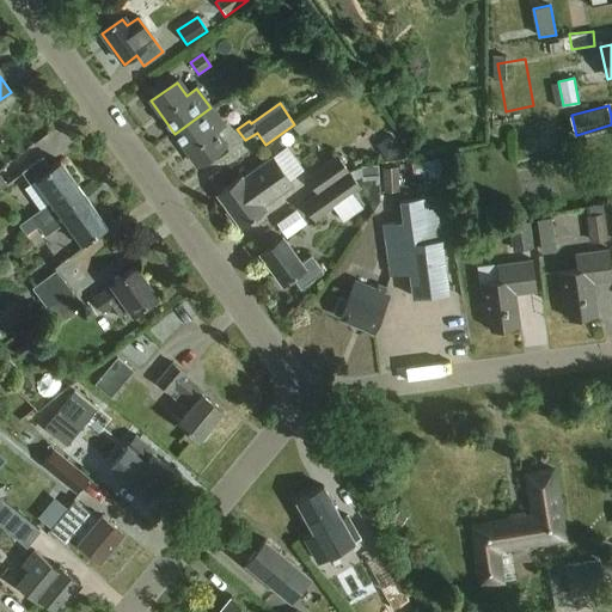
[(210,108),(175,134),(199,166),(225,147),(215,134),(225,128),(210,108)]
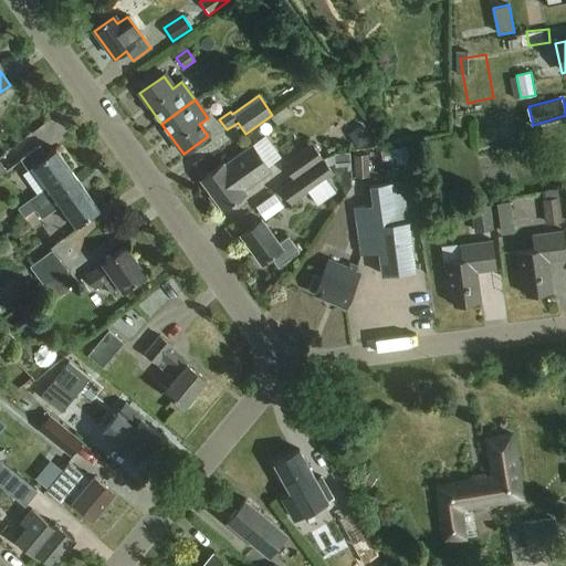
[(348,134),(357,148),(371,139),(363,125),(348,134)]
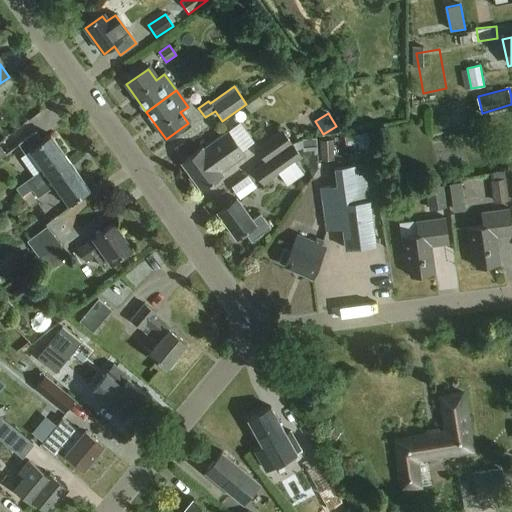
[(252,171),(254,173),(293,146),(282,130),(255,149),(264,162),(252,171)]
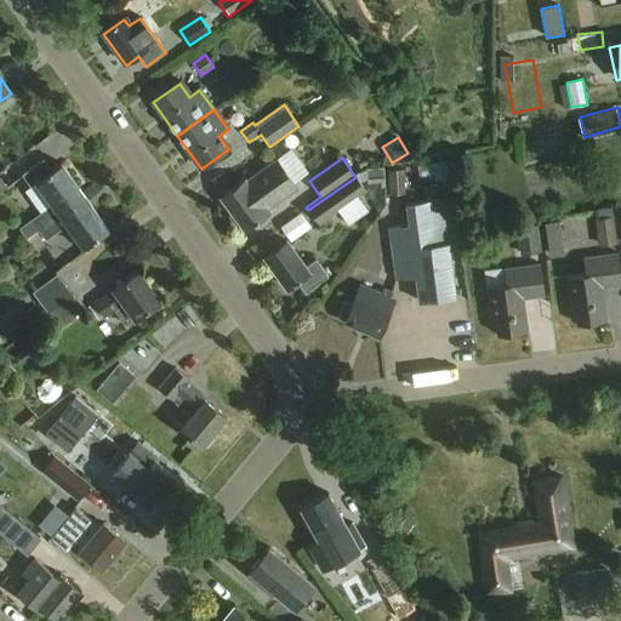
[(32,222),(39,233),(86,199),(63,165),(52,172),(44,159),(21,175),(30,188),(38,183),(53,206),(32,222)]
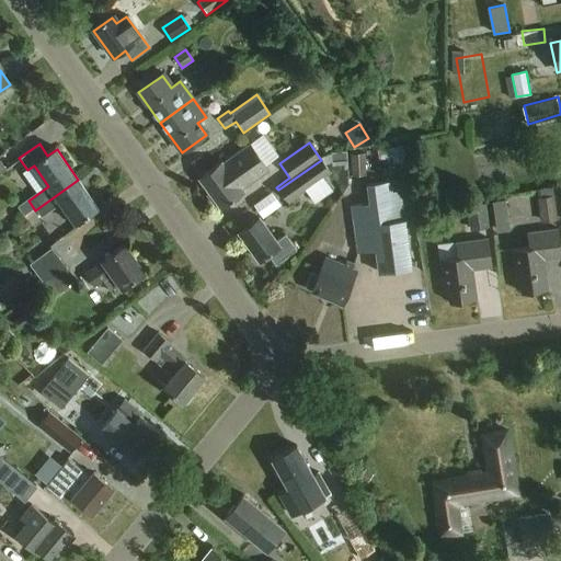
[(271,170),(252,144),(224,164),(222,163),(202,179),(212,193),(208,195),(216,207),(219,204),(222,208),(244,193),(242,190),(271,170)]
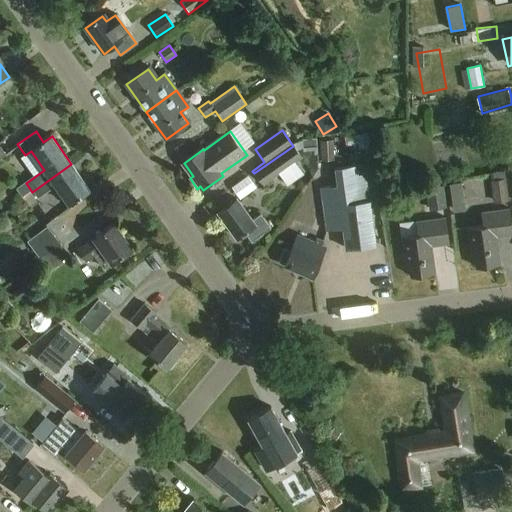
[(303,145),(317,144),(316,136),(303,137),(303,145)]
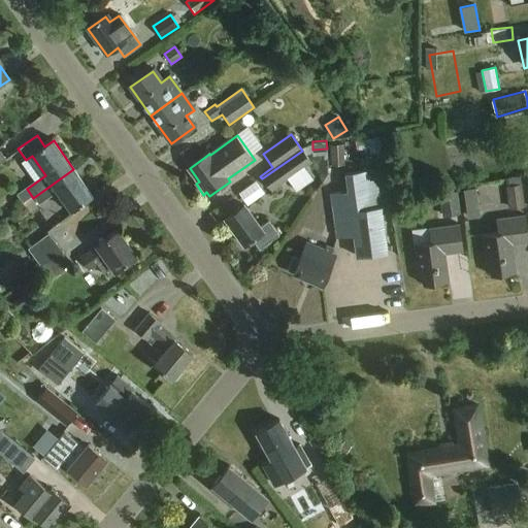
[(343,144),(330,145),(331,166),(344,166),(343,144)]
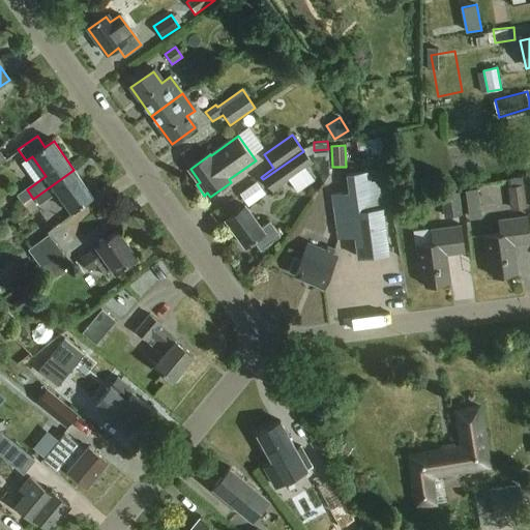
[(272,193),(289,180),(297,192),(314,180),(305,169),(313,164),(303,151),(263,179),(272,193)]
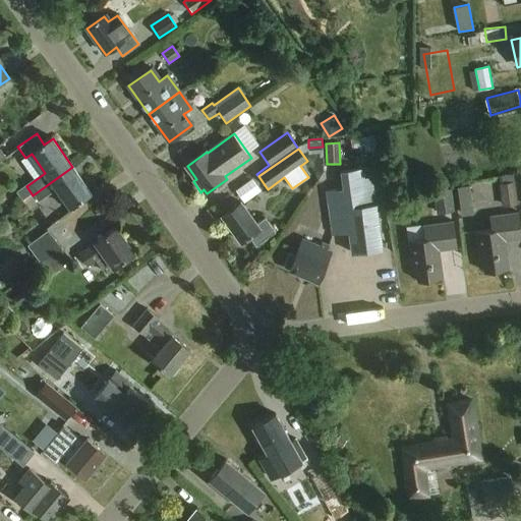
[(72,167),(33,195),(39,204),(57,191),(70,210),(92,194),(72,167)]
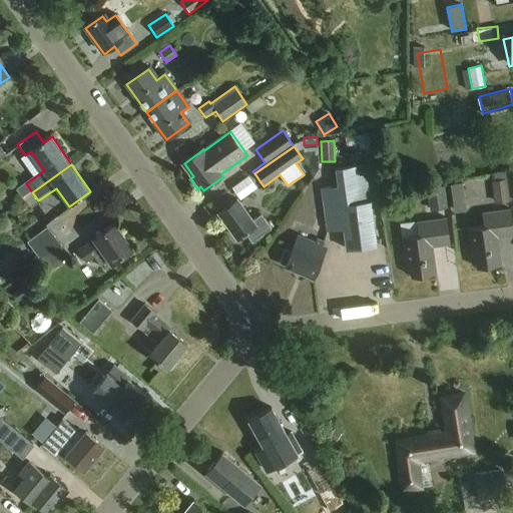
[(345,250),(374,246),(362,165),(334,168),(337,186),(320,188),(326,232),(342,229),(345,250)]
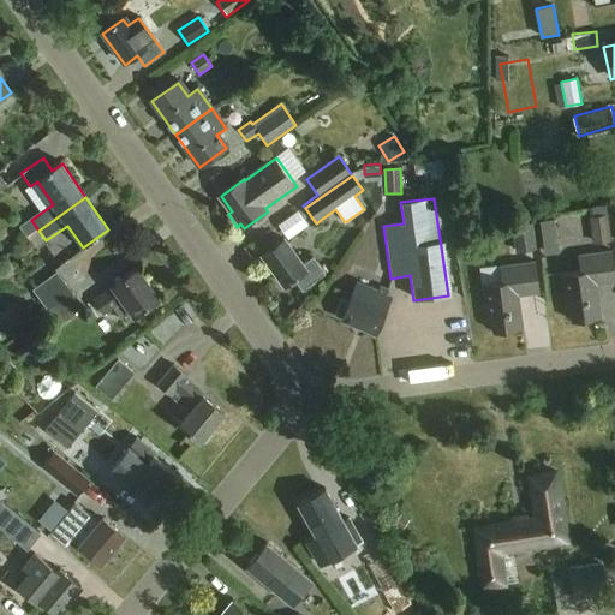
[(609,213),(590,215),(595,242),(613,239),(609,213)]
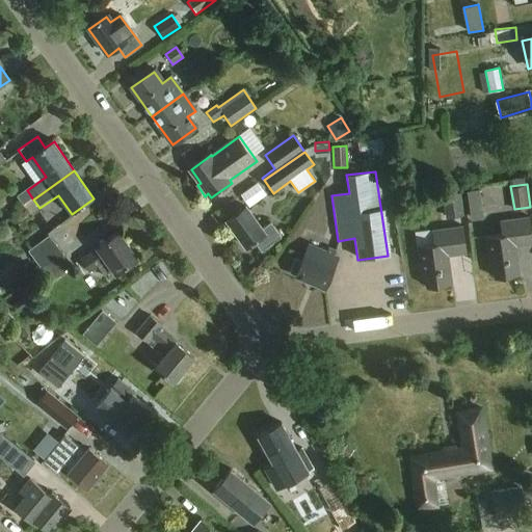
[(475,186),(477,216),(488,215),(486,185),(475,186)]
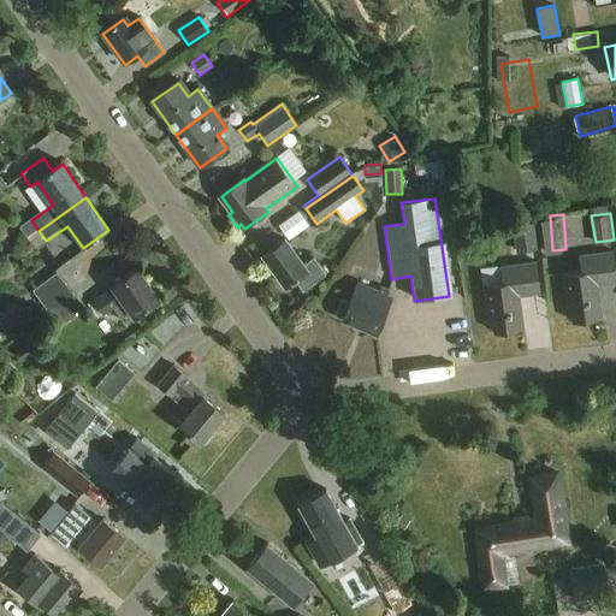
[(534,221),(514,224),(517,250),(538,247),(534,221)]
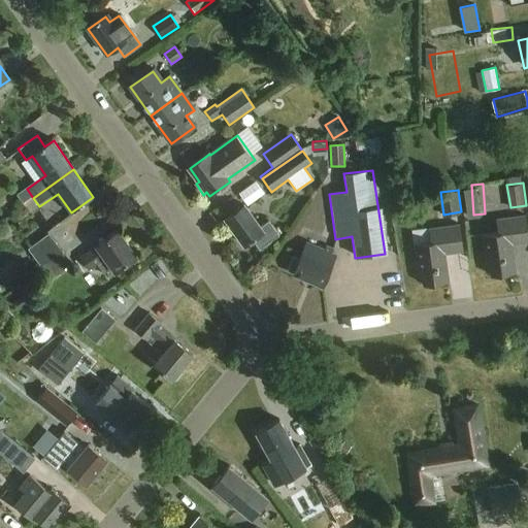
[(260,228),(244,206),(226,220),(245,246),(255,240),(260,248),(278,235),(269,222),(260,228)]
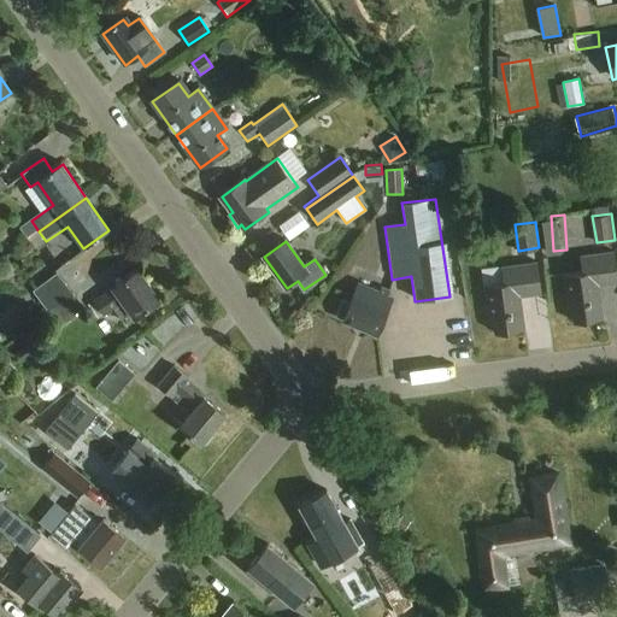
[(616,282),(616,277),(613,251),(580,256),(582,271),(563,274),(566,309),(571,309),(573,322),(603,318),(599,286),(616,282)]
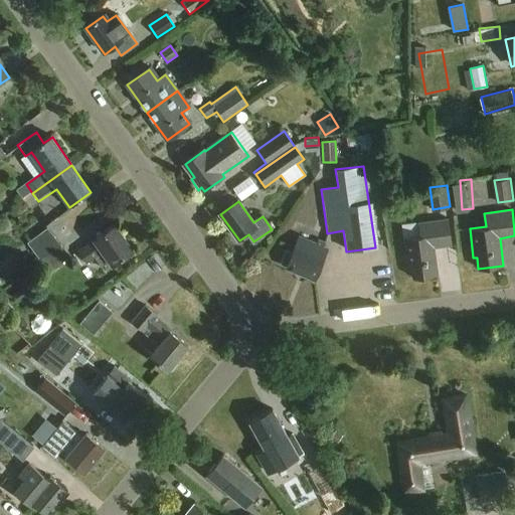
[(451,245),(448,218),(418,223),(420,236),(403,238),(407,267),(410,267),(412,278),(438,275),(434,247),(451,245)]
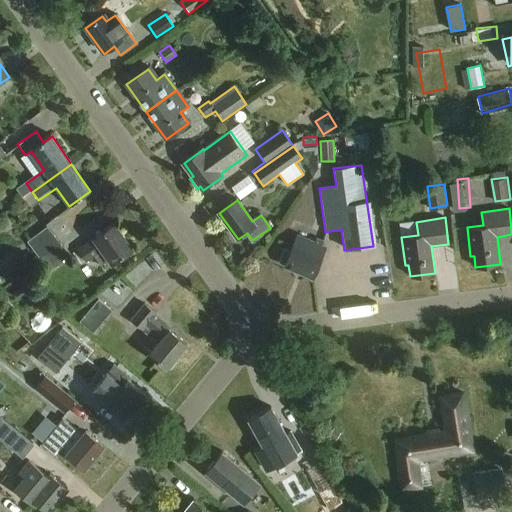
[(86,262),(102,251),(112,264),(132,249),(113,224),(93,239),(77,251),(86,262)]
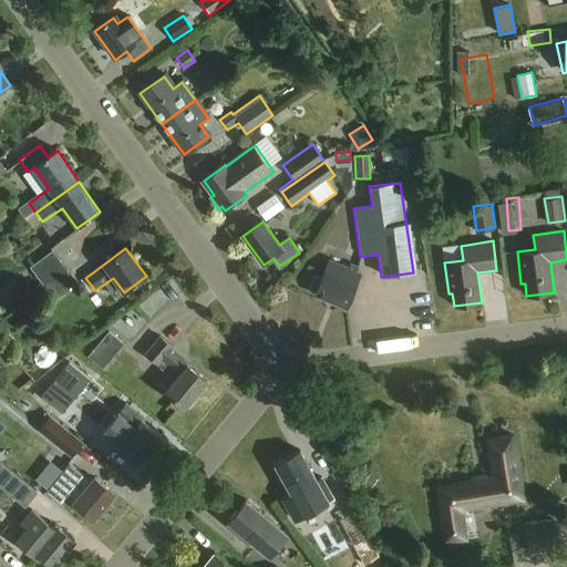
[(47,288),(68,272),(52,250),(29,268),(45,289),(47,288)]
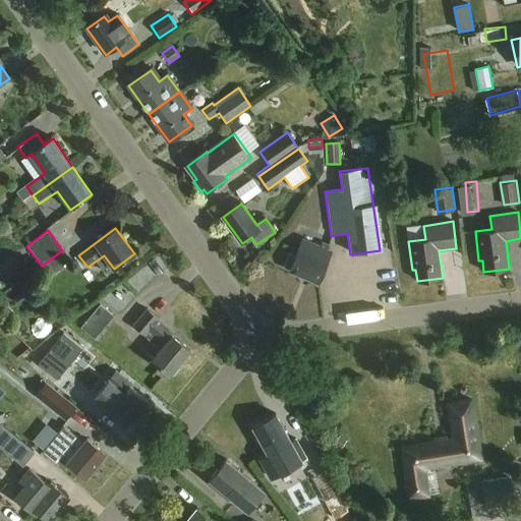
[(283,266),(291,270),(290,272),(320,284),(333,252),(314,244),(310,254),(300,249),(297,256),(289,252),(283,266)]
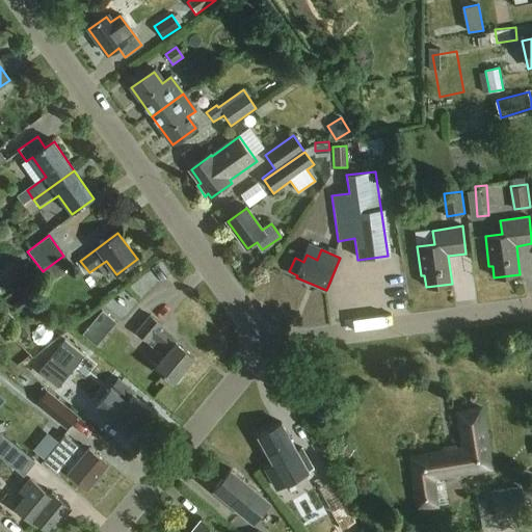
[(71,264),(63,256),(43,271),(49,280),(71,264)]
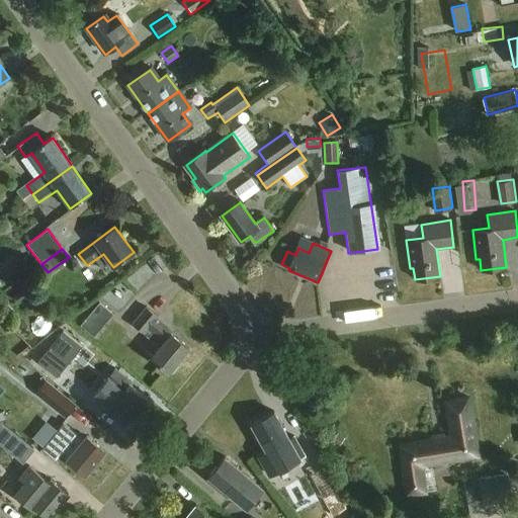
[(88,323),(99,332),(120,306),(124,308),(154,271),(139,260),(88,323)]
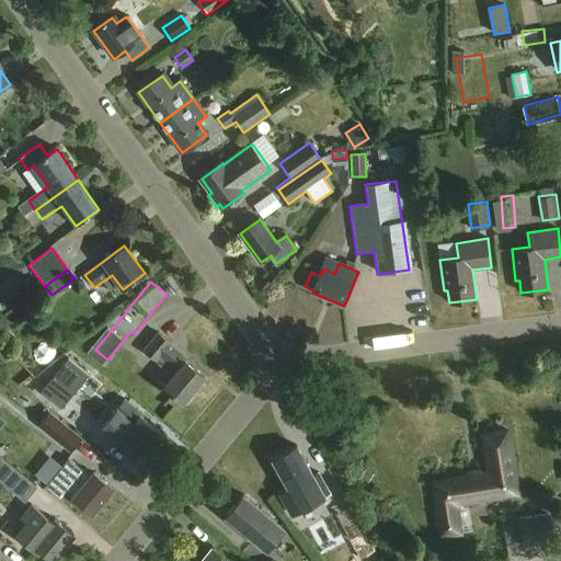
[(170,343),(158,332),(142,350),(155,361),(172,376),(163,386),(182,402),(204,376),(185,361),(186,359),(169,344),(170,343)]
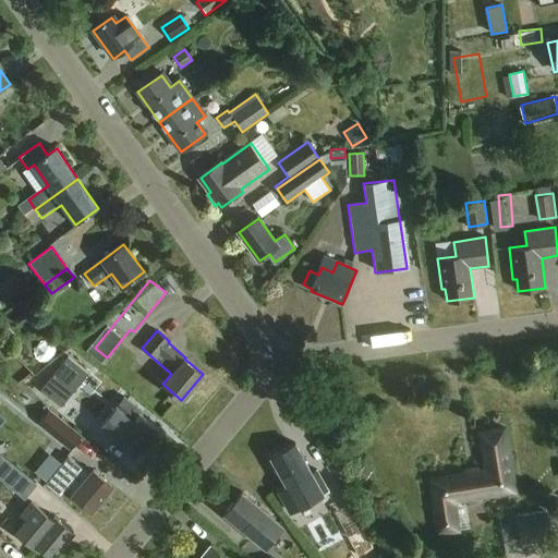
[(40,387),(60,403),(87,368),(67,353),(40,387)]
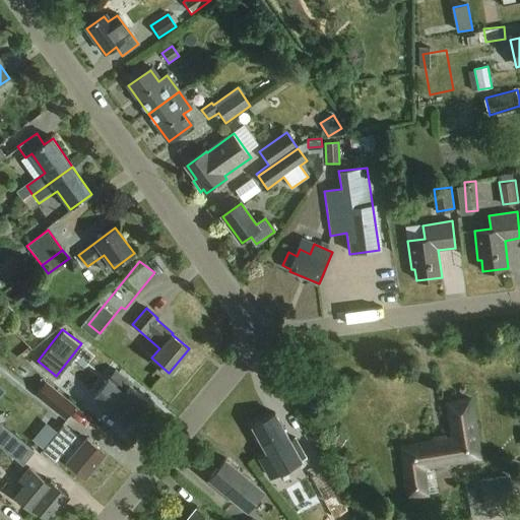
[(132,384),(116,370),(107,380),(94,395),(103,402),(111,408),(110,408),(128,424),(148,399),(131,385),(132,384)]
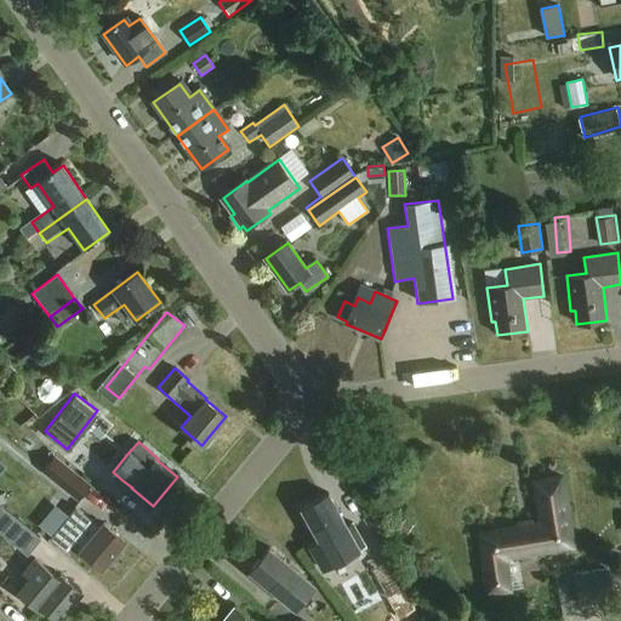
[(55,455),(43,471),(46,473),(73,496),(78,500),(91,485),(55,455)]
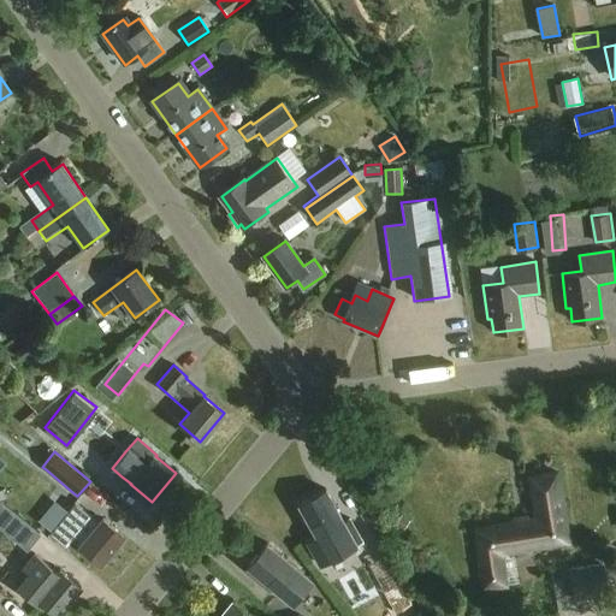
[(509,588),(504,554),(568,543),(556,474),(531,479),(538,521),(478,531),(481,555),(474,555),(480,592),(509,588)]
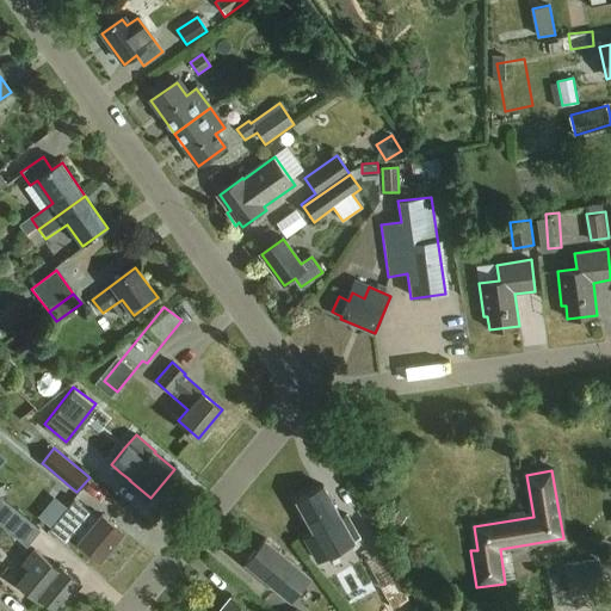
[(323,487),(297,503),(314,531),(302,537),(318,563),(328,556),(344,548),(360,538),(347,516),(341,519),(323,487)]
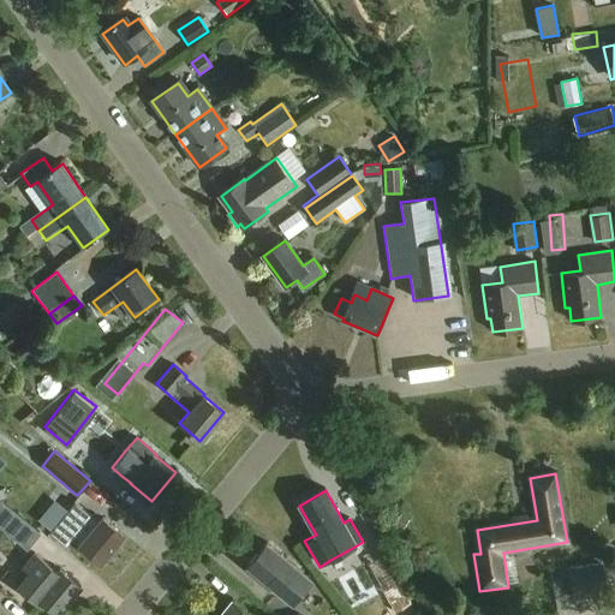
[(37,530),(7,506),(0,500),(0,529),(28,550),(41,533),(37,530)]
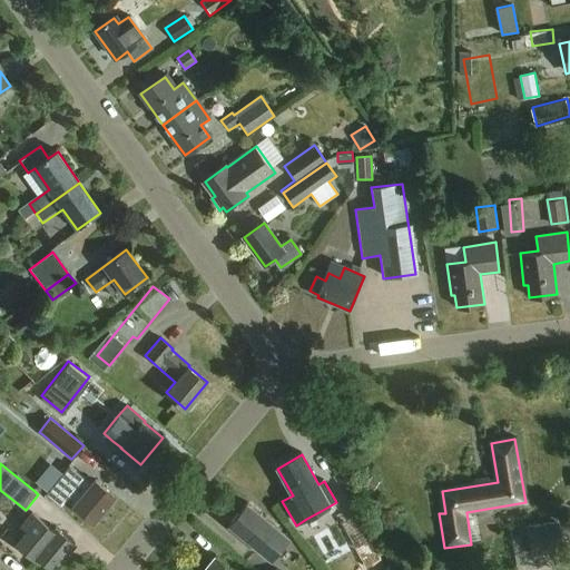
[(94,484),(70,465),(47,494),(62,507),(68,500),(94,521),(97,518),(100,519),(107,511),(105,508),(115,495),(97,480),(94,484)]
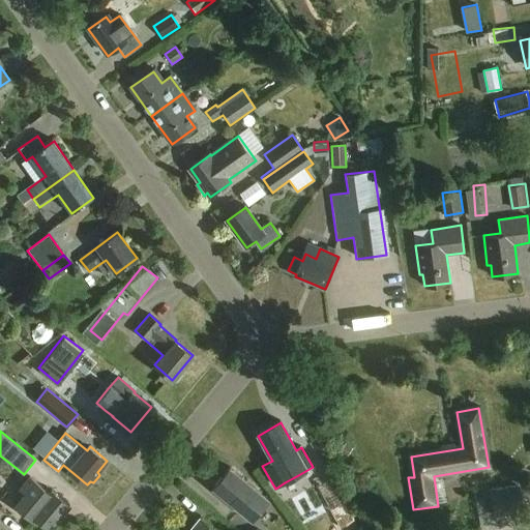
[(346,443),(340,451),(347,457),(353,448),(346,443)]
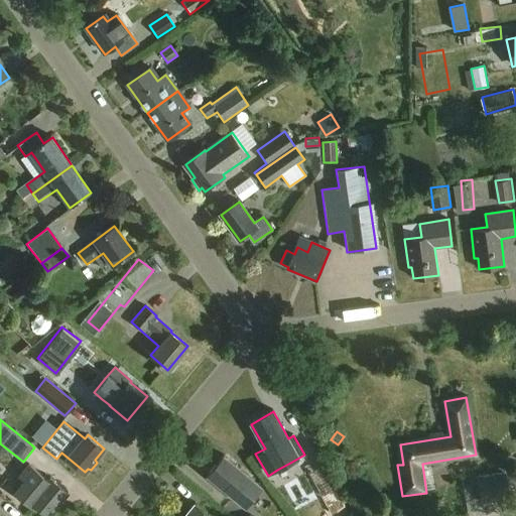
[(246,506),(252,498),(260,489),(249,480),(250,479),(224,458),(209,476),(246,506)]
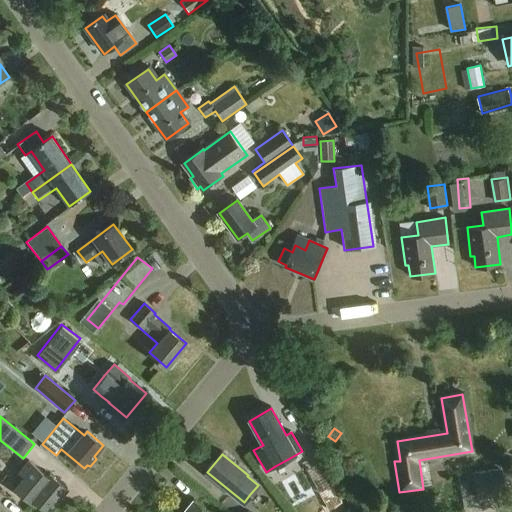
[(32,496),(49,510),(68,487),(52,473),(55,470),(39,456),(30,467),(32,469),(18,487),(30,498),(32,496)]
